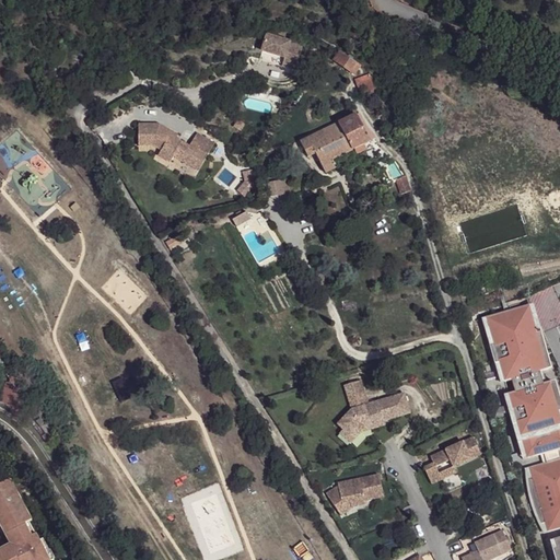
[(264,28),(256,43),(278,53),(273,61),(287,67),(299,42),(286,35),(284,38),(264,28)]
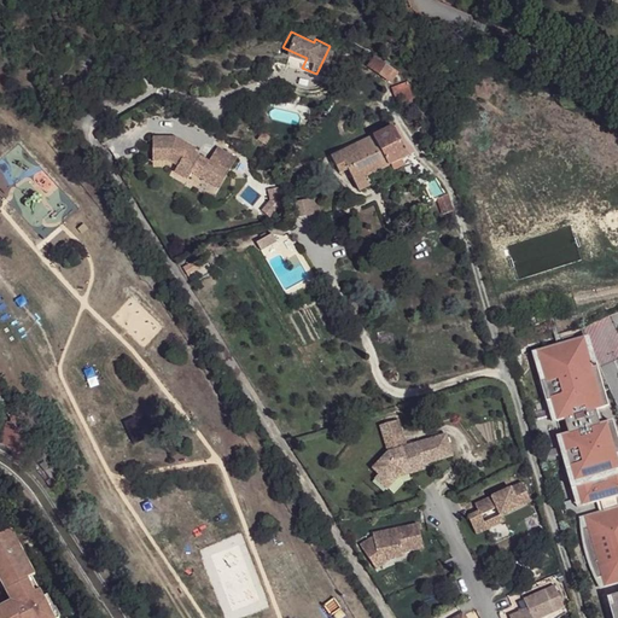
[(367,65),(390,81),(397,71),(374,54),(367,65)]
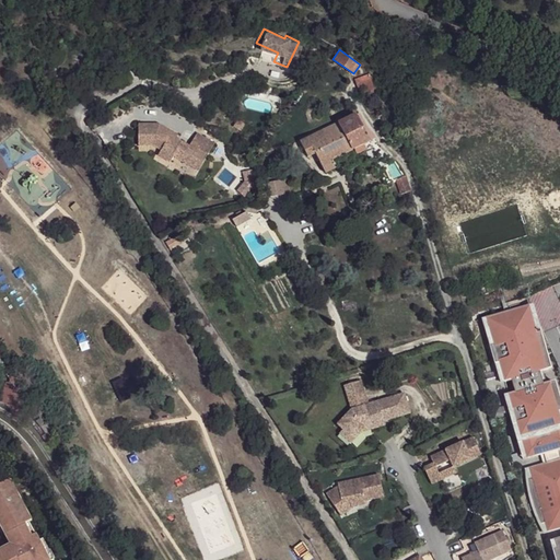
[(370,76),(356,80),(360,94),(374,90),(370,76)]
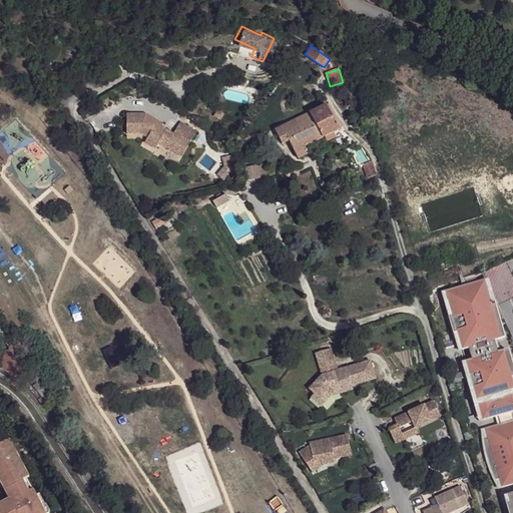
[(315,124),(332,116),(326,104),(309,113),(311,116),(315,124)]
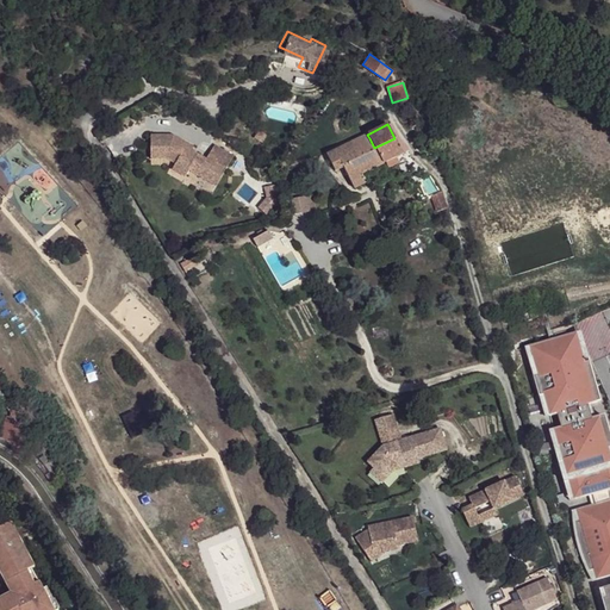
[(150,135),(150,159),(167,159),(175,163),(172,169),(185,176),(188,170),(205,180),(215,162),(225,168),(232,156),(213,145),(205,159),(192,150),(193,147),(173,135),(150,135)]
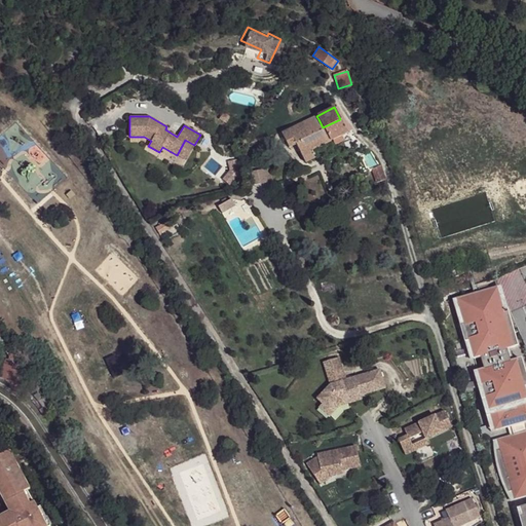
[(316,116),(282,134),(289,148),(295,144),(304,162),(317,156),(314,149),(330,141),(323,127),(318,119),(316,116)]
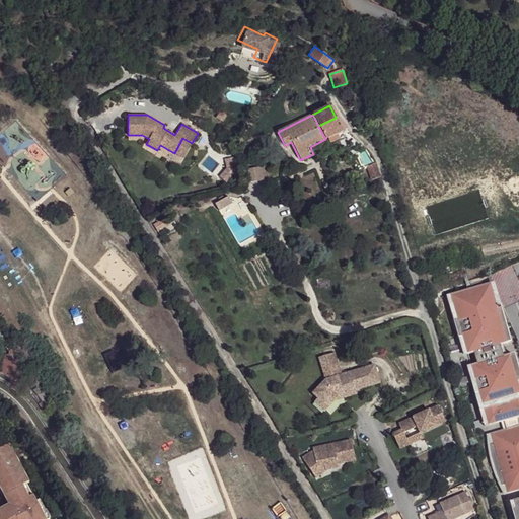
[(335,134),(342,131),(336,118),(318,126),(325,139),(326,139),(335,134)]
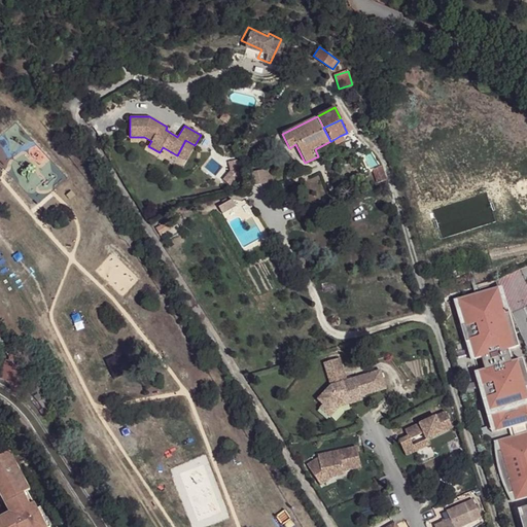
[(334,145),(343,141),(340,136),(331,141),(334,145)]
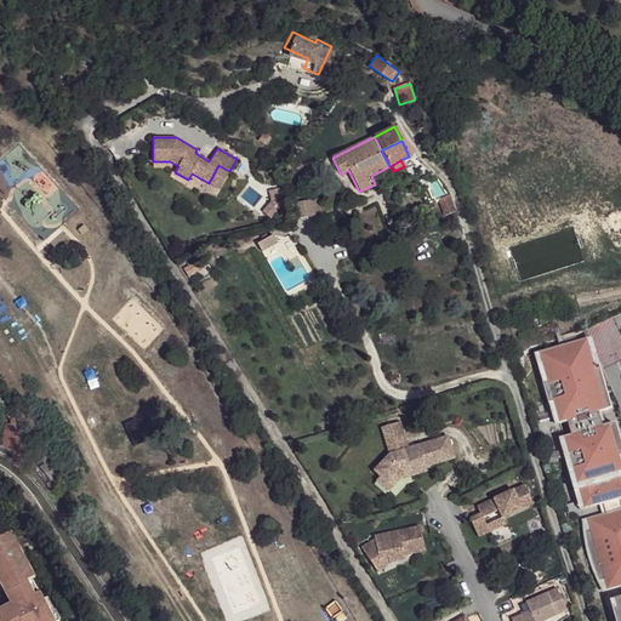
[(229,171),(218,165),(209,183),(218,189),(229,171)]
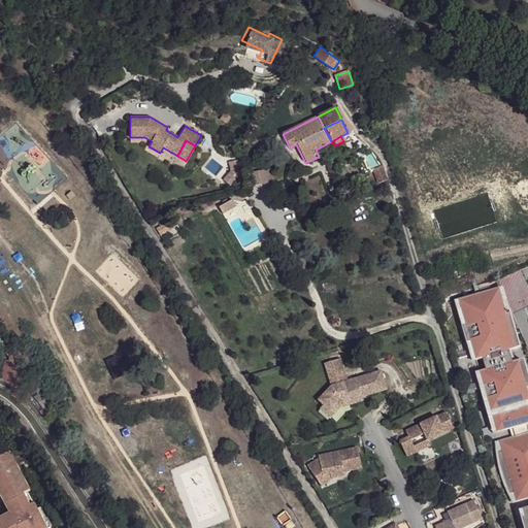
[(378,185),(386,180),(381,167),(380,167),(372,170),(373,171),(378,185)]
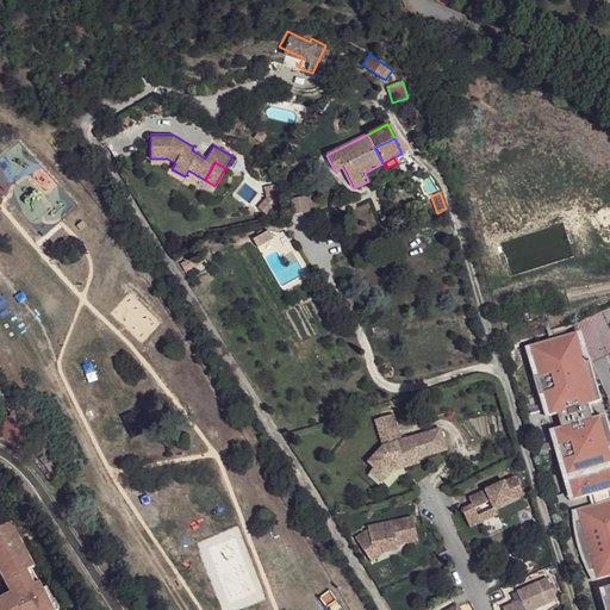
[(312,194),(297,197),(300,213),(316,211),(312,194)]
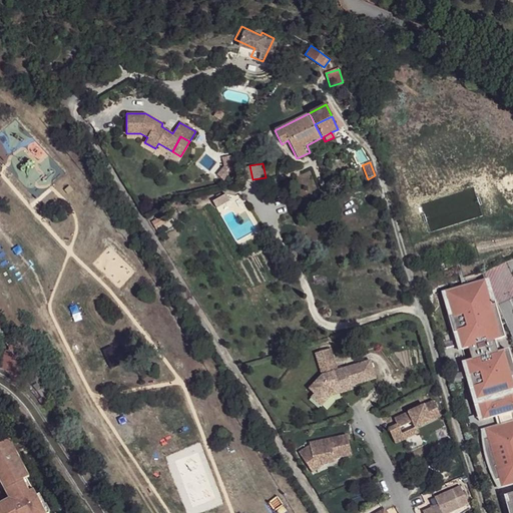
[(249,165),(244,167),(247,180),(252,179),(249,165)]
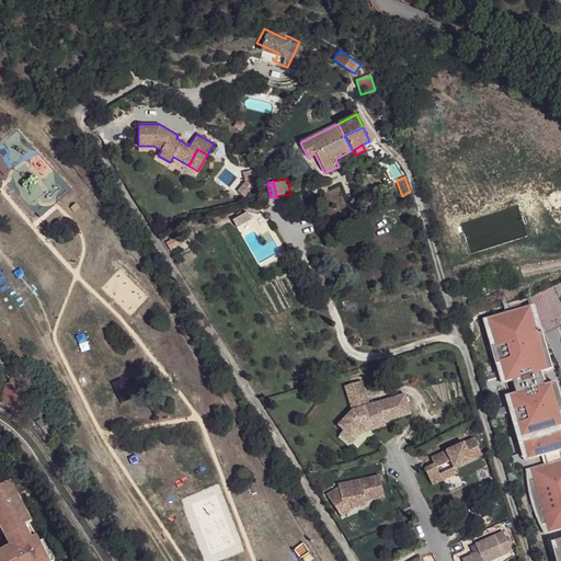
[(245,197),(252,186),(244,182),(238,193),(245,197)]
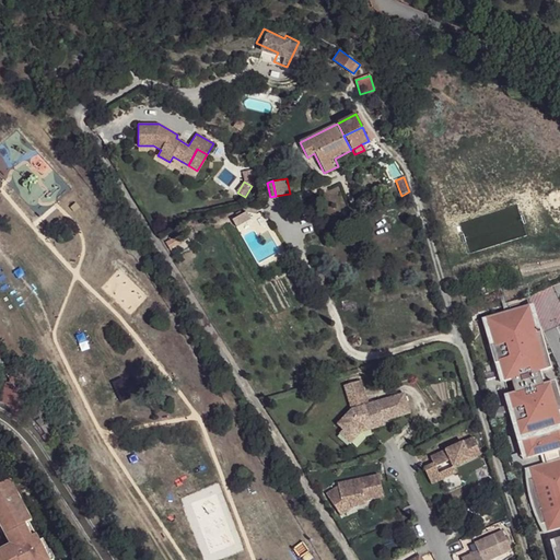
[(246,211),(232,220),(235,228),(251,219),(246,211)]
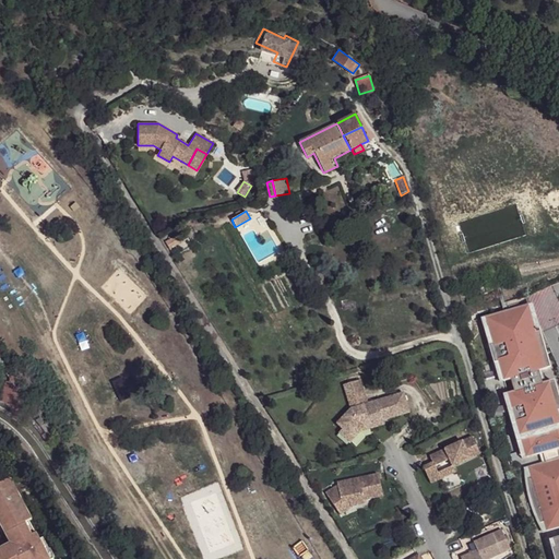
[(179,234),(165,242),(169,249),(183,241),(179,234)]
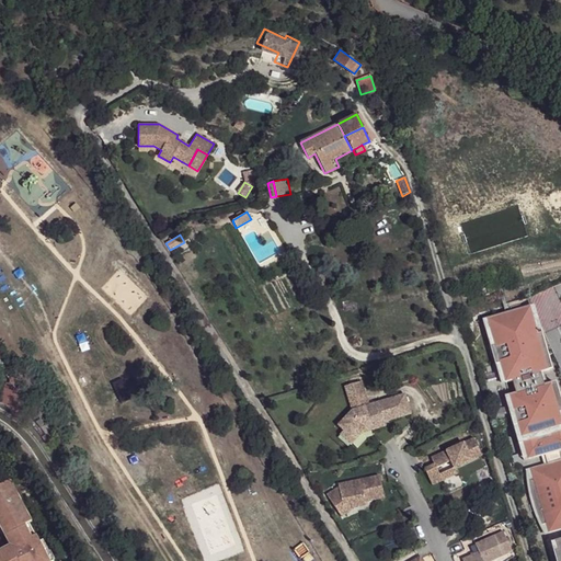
[(537,331),(529,307),(526,309),(533,333),(537,331)]
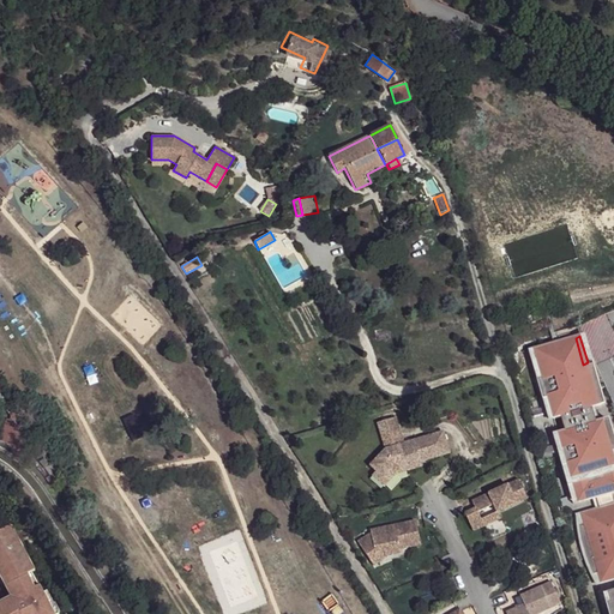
[(613,461),(613,449),(606,421),(596,423),(593,425),(588,409),(591,408),(601,405),(588,362),(583,365),(576,338),(555,344),(557,349),(552,350),(549,345),(529,351),(537,380),(534,381),(540,401),(543,399),(551,420),(557,419),(561,434),(555,435),(561,457),(557,458),(566,486),(570,485),(576,504),(590,499),(594,498),(597,510),(594,511),(579,516),(582,525),(578,527),(577,537),(579,549),(583,560),(589,570),(593,575),(597,573),(600,583),(613,578),(613,591),(607,594),(609,603),(606,605),(609,613),(613,613),(613,503),(612,497),(611,493),(613,491),(613,464),(613,462),(613,461)]
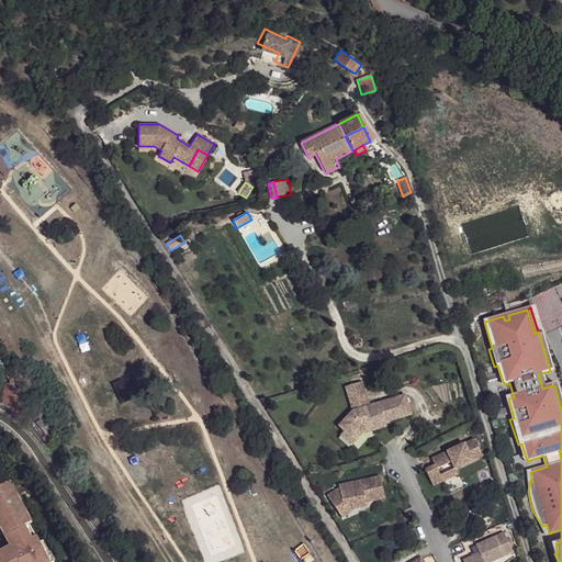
[(492,348),(484,322),(481,323),(489,349),(492,348)]
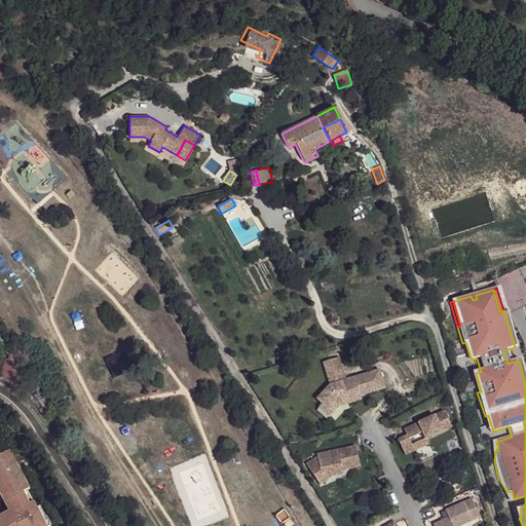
[(472,360),(465,342),(462,343),(467,362),(472,360)]
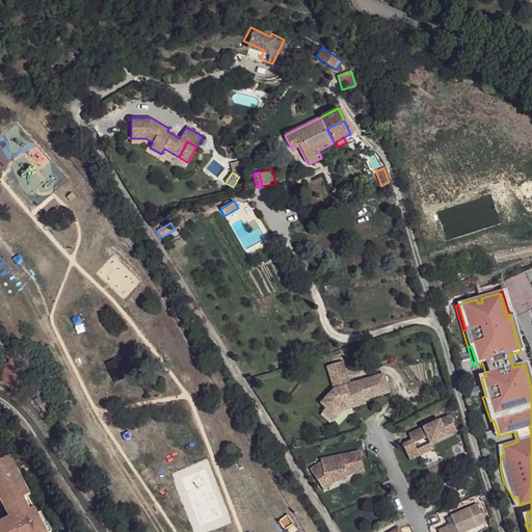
[(9,360),(0,382),(3,383),(6,386),(10,389),(15,391),(18,394),(27,372),(14,351),(6,355),(9,360)]
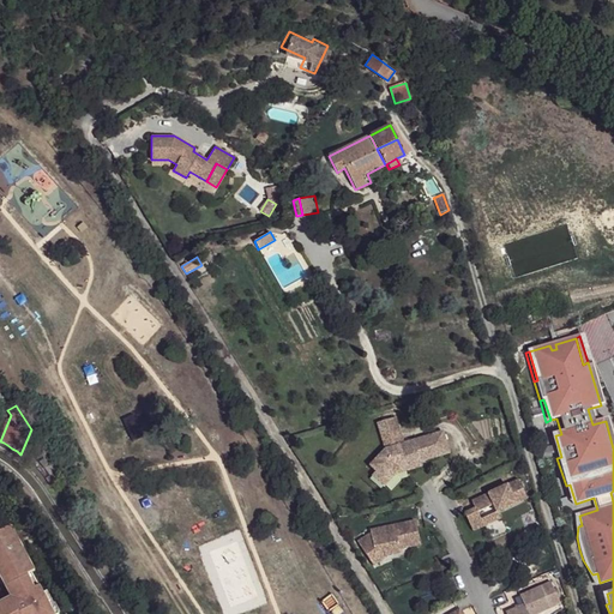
[(395,416),(377,422),(381,443),(389,440),(391,447),(384,449),(368,465),(374,471),(383,479),(391,469),(405,464),(407,470),(421,465),(420,462),(449,452),(443,431),(403,444),(395,416)]
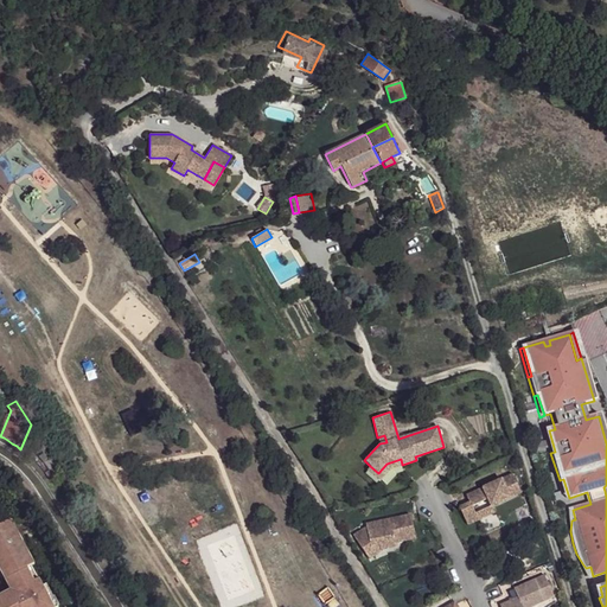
[(555,452),(549,430),(544,432),(550,453),(555,452)]
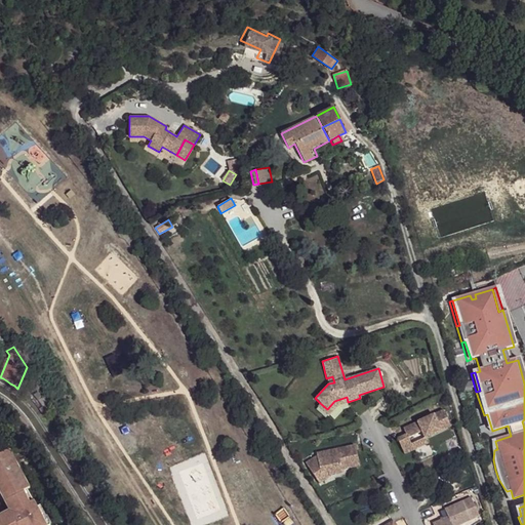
[(327,409),(320,403),(317,407),(327,416),(337,405),(348,402),(347,397),(334,401),(327,409)]
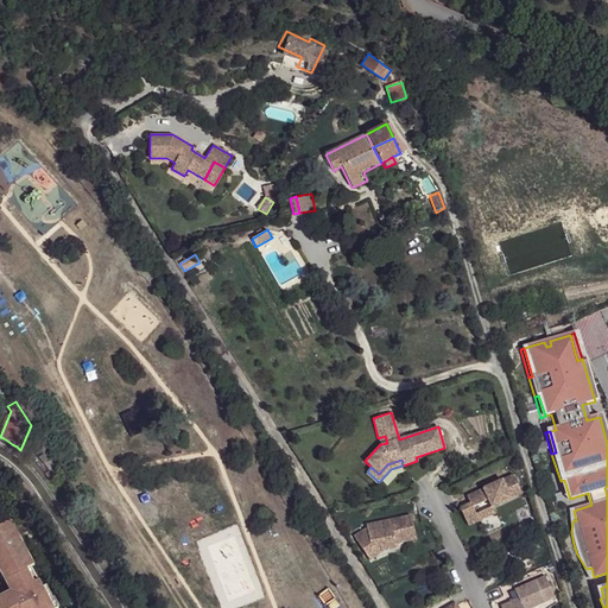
[(61,474),(62,474),(57,467),(43,475),(49,482),(61,474)]
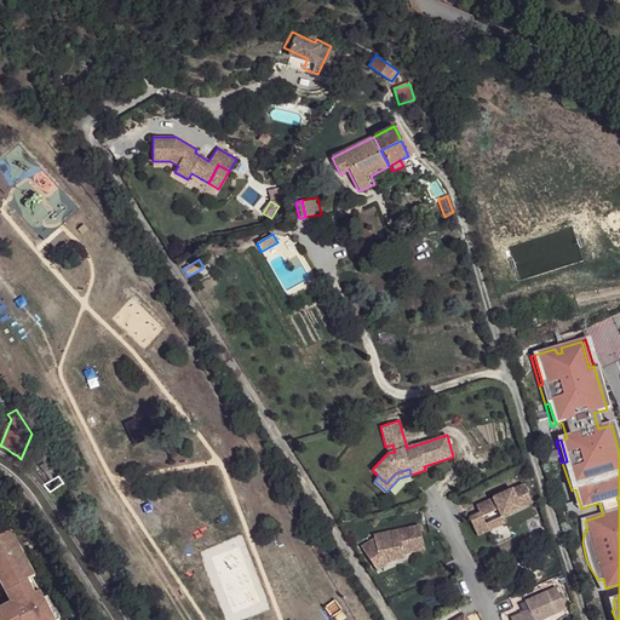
[(523,483),(476,506),(478,514),(468,518),(477,537),(487,532),(484,524),(481,517),(497,510),(500,516),(500,517),(503,517),(532,503),(523,483)]
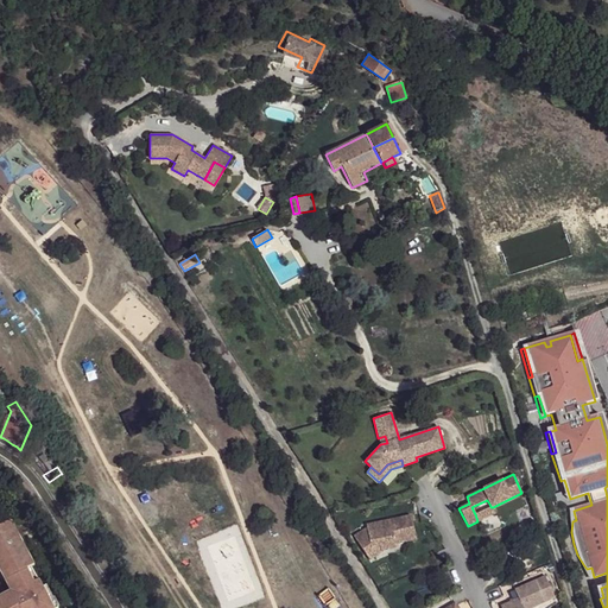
[(570,499),(564,480),(561,481),(565,500),(570,499)]
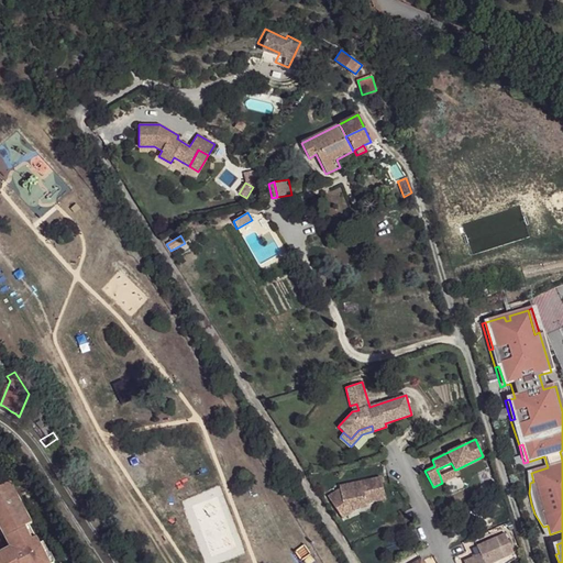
[(454,468),(440,476),(442,483),(459,475),(456,470),(454,470),(454,468)]
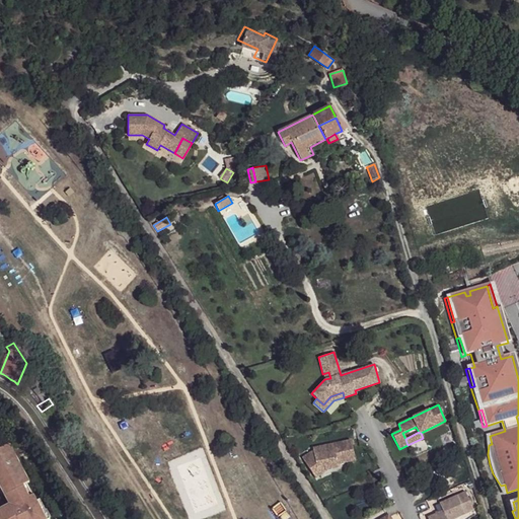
[(492,444),(490,436),(486,437),(485,442),(485,448),(485,453),(487,464),(489,470),(493,480),(500,490),(504,494),(507,493),(505,485),(501,486),(498,482),(493,473),(490,464),(488,454),(489,445),(492,444)]
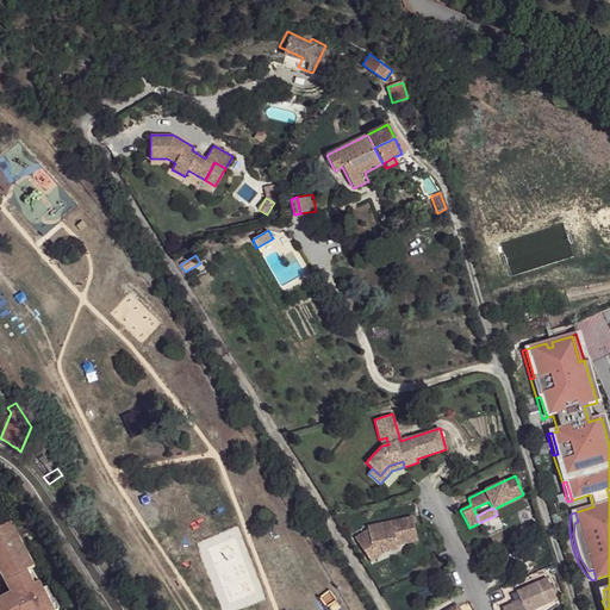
[(367,529),(354,539),(363,552),(380,548),(381,553),(397,545),(397,549),(417,541),(412,517),(367,527),(367,529)]
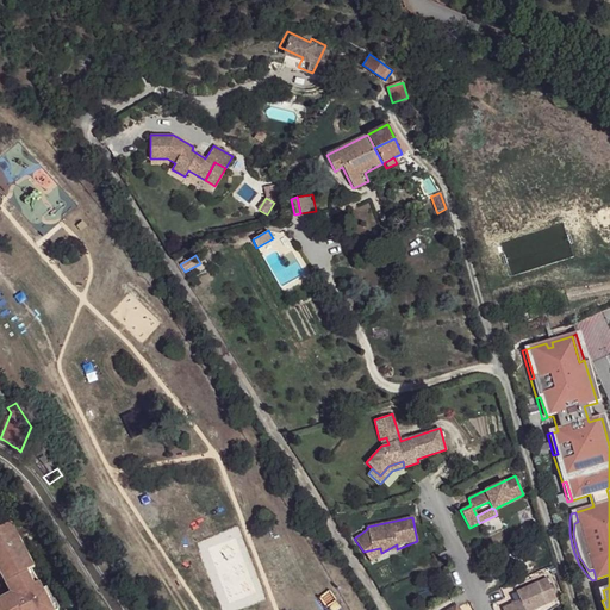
[(33,566),(10,523),(0,527),(0,574),(10,592),(0,597),(0,609),(53,609),(37,582),(33,584),(25,570),(33,566)]
